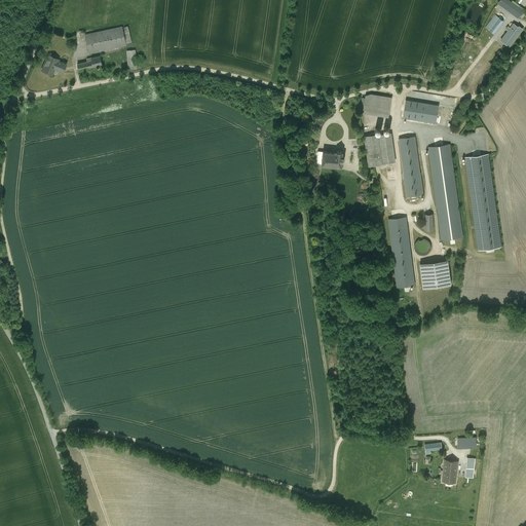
[(523,11),(508,0),(499,0),(498,2),(518,17),(523,11)]
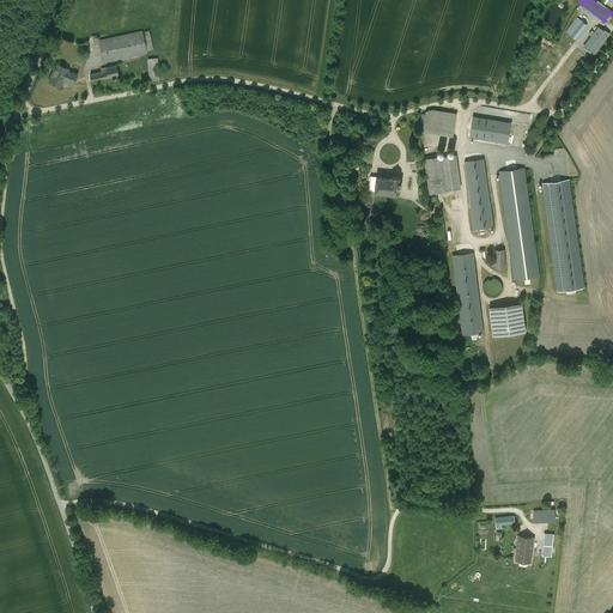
[(581,14),(566,32),(575,38),(589,20),(581,14)]
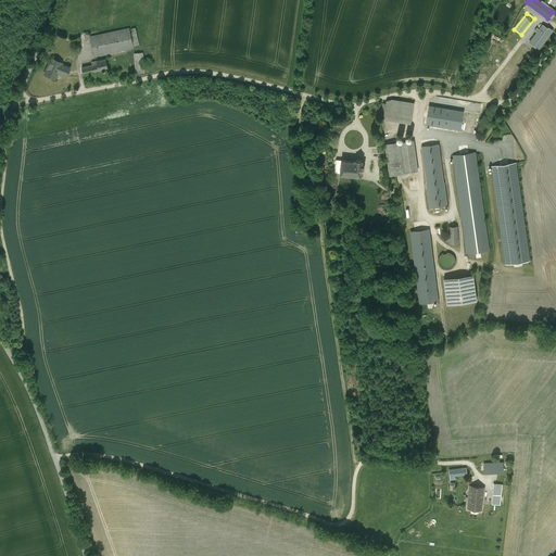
[(539,29),(536,28),(534,30),(538,33),(530,42),(539,49),(552,32),(543,25),(539,29)]
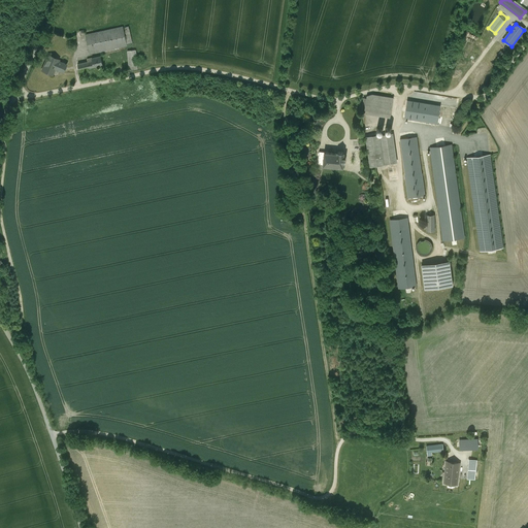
[(124,28),(87,36),(91,55),(128,46),(124,28)]
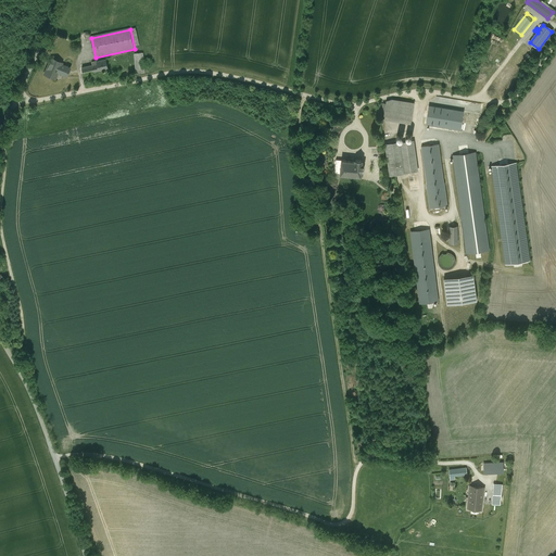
[(142,54),(135,54),(136,71),(144,71),(142,54)]
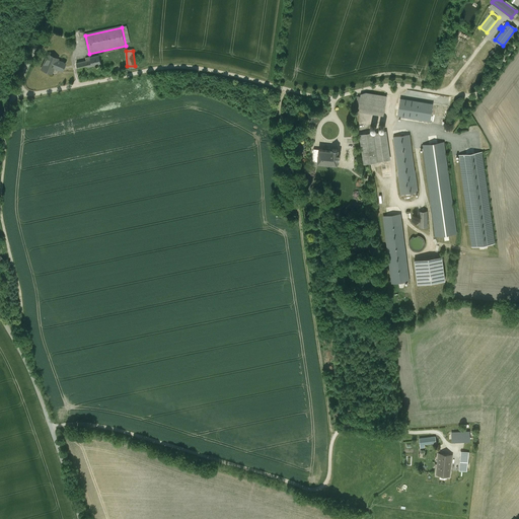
[(58,60),(48,55),(42,69),(52,74),(54,68),(63,72),(66,65),(57,61),(58,60)]
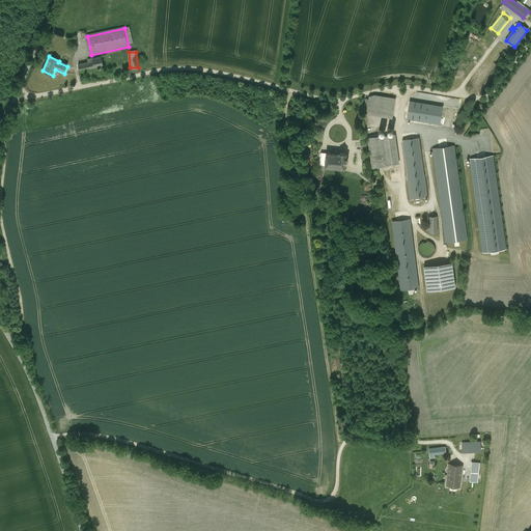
[(102,58),(88,61),(89,63),(90,70),(104,66),(102,58)]
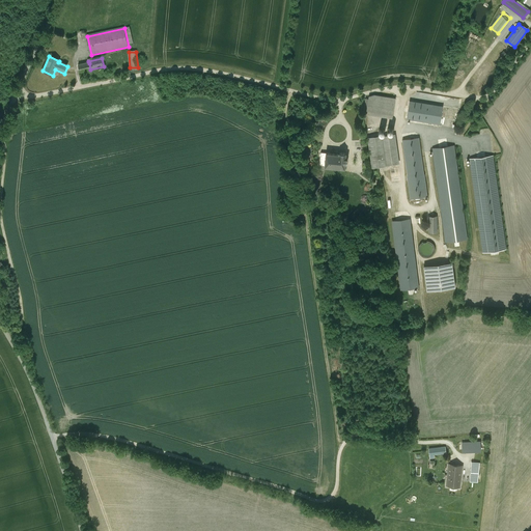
[(89,63),(79,66),(80,73),(90,70),(89,63)]
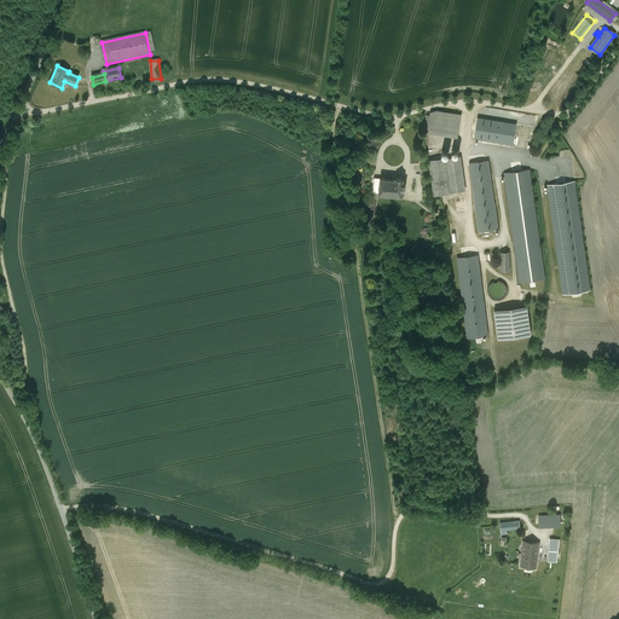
[(447,116),(435,114),(432,131),(444,133),(447,116)]
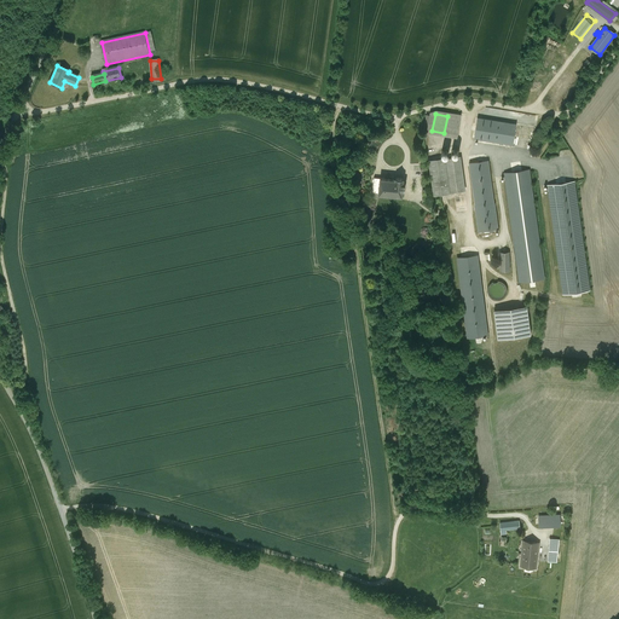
[(497,121),(478,119),(474,138),(493,140),(497,121)]
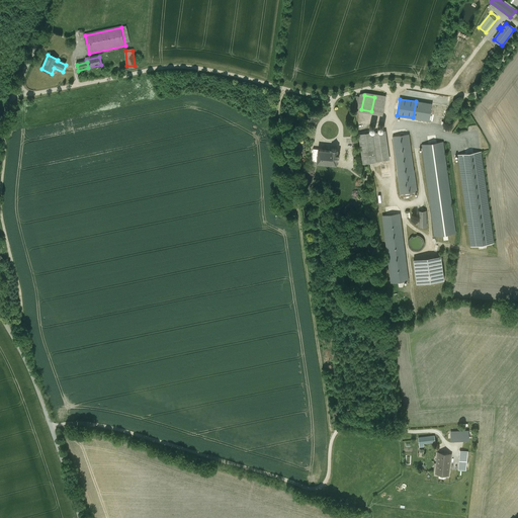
[(432,104),(416,101),(413,117),(429,120),(432,104)]
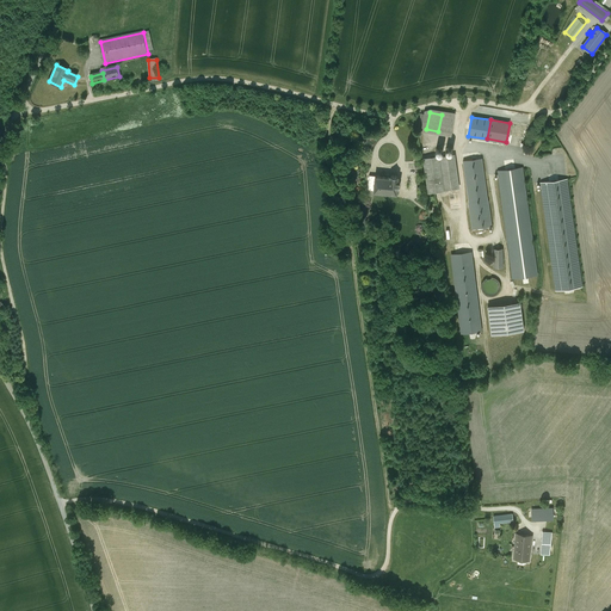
[(439,156),(444,190),(457,189),(452,154),(439,156)]
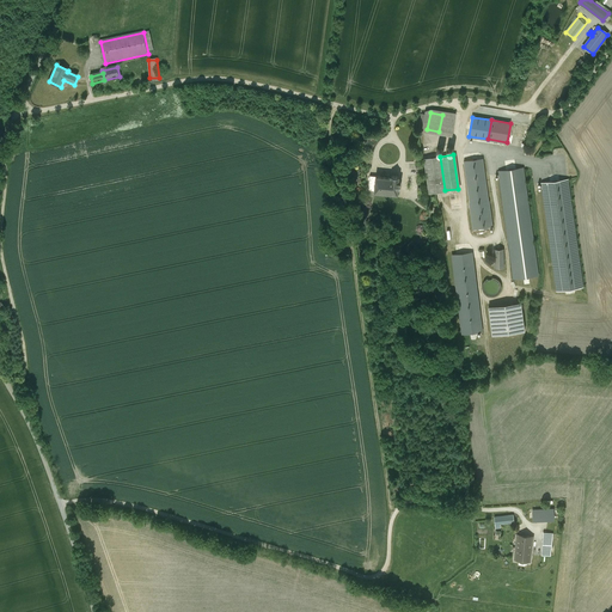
[(440,157),(424,159),(429,193),(445,190),(440,157)]
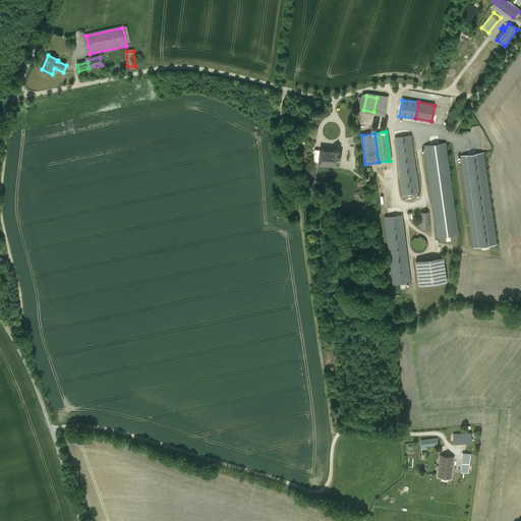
[(401,136),(395,137),(403,194),(419,192),(411,134),(409,134),(401,136)]
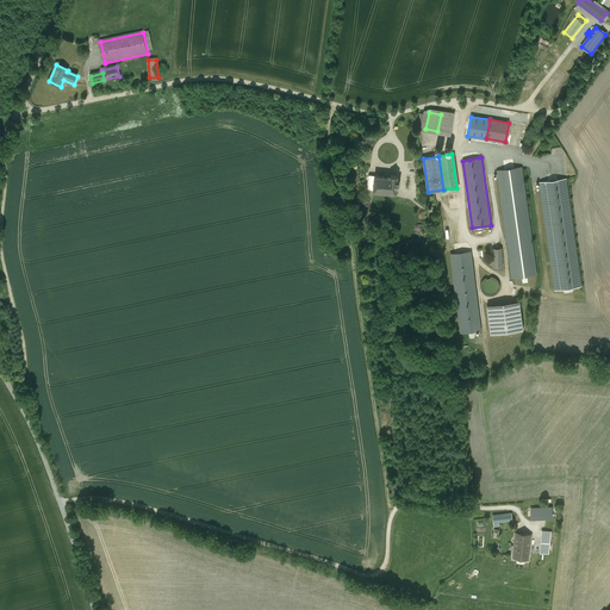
[(521,167),(498,170),(512,278),(536,274),(521,167)]
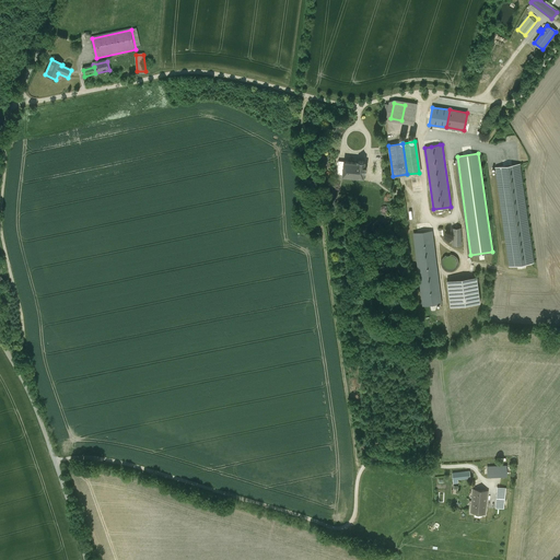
[(358,162),(343,161),(342,176),(363,177),(364,173),(365,174),(366,167),(364,166),(365,161),(358,161),(358,162)]
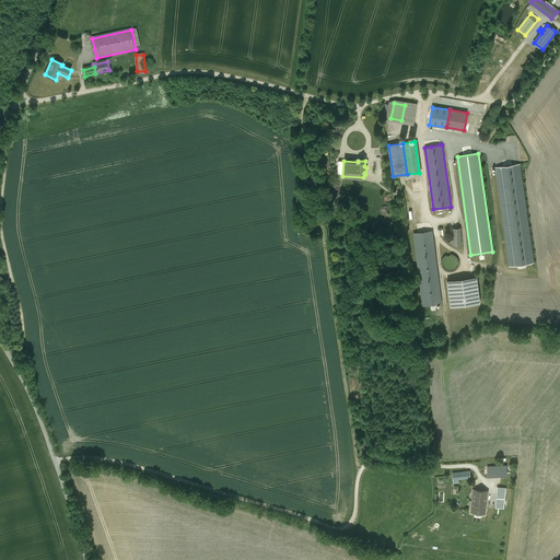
[(518,164),(497,167),(499,184),(510,266),(533,263),(518,164)]
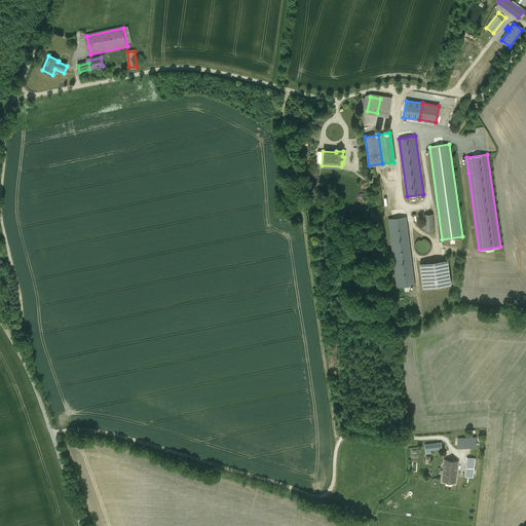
[(405,217),(389,219),(398,287),(414,285),(405,217)]
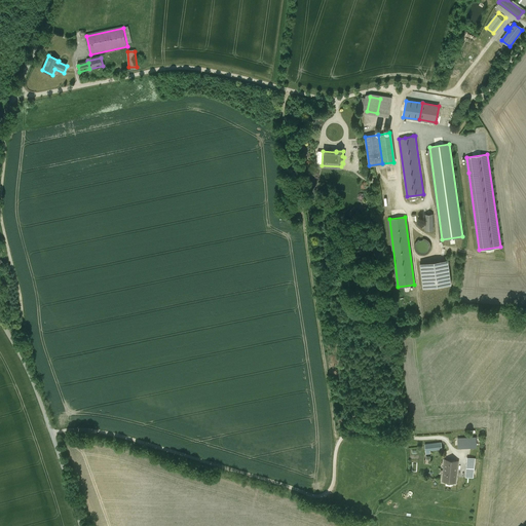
[(429,252),(430,249),(429,247),(427,243),(425,242),(422,241),(420,242),(418,243),(416,247),(416,249),(416,252),(418,254),(420,256),(423,256),(425,256),(428,254),(429,252)]
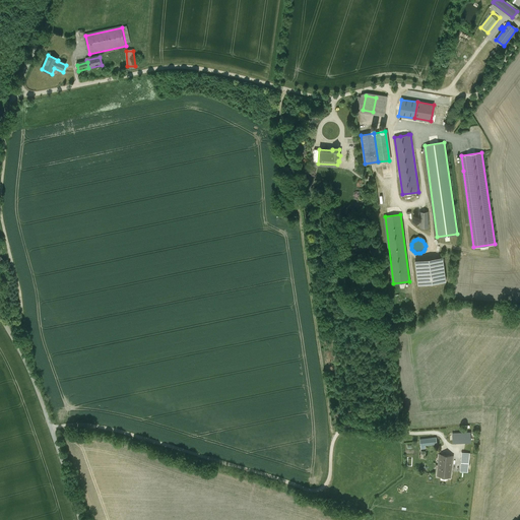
[(443,257),(415,260),(418,283),(446,280),(443,257)]
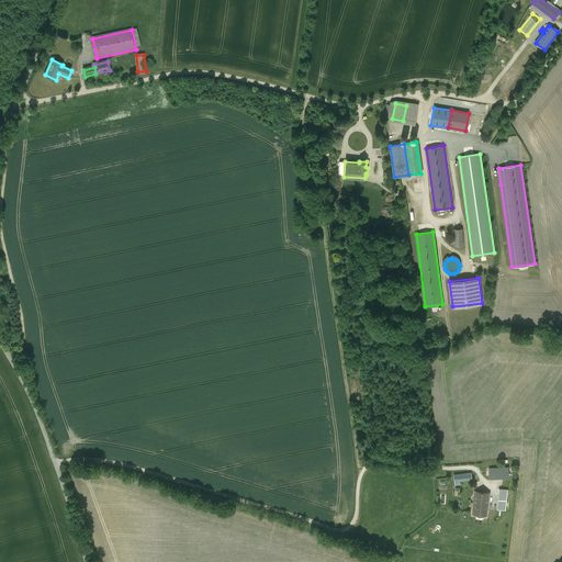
[(496,468),(490,469),(490,478),(509,476),(509,468),(496,468)]
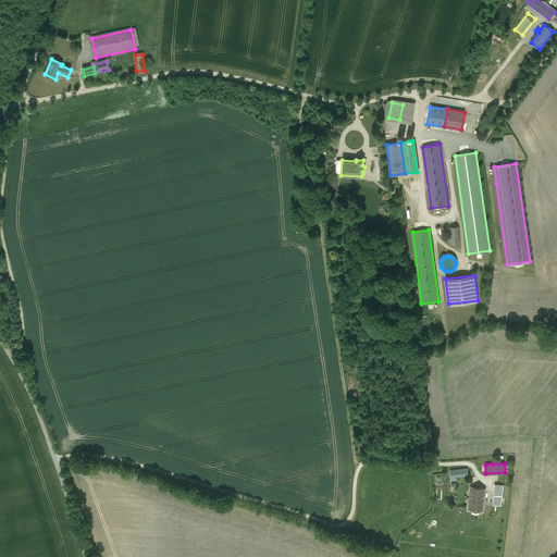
[(467,469),(449,471),(450,482),(455,481),(455,479),(468,477),(467,469)]
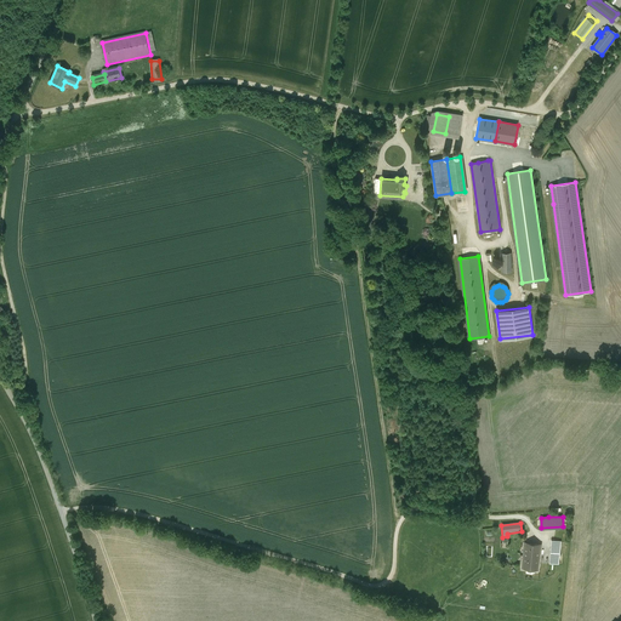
[(541,545),(525,543),(522,567),(537,569),(541,545)]
